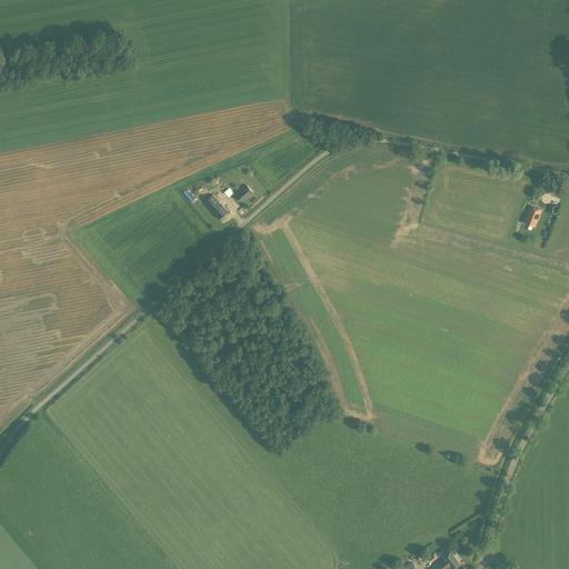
[(242,201),(252,192),(247,185),(236,195),(242,201)]
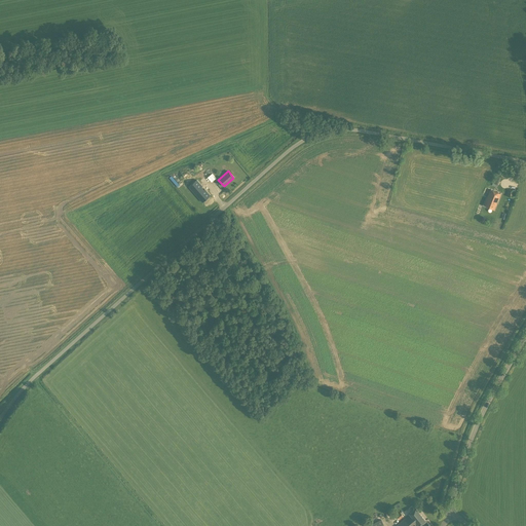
[(212,182),(216,178),(212,174),(208,177),(212,182)]
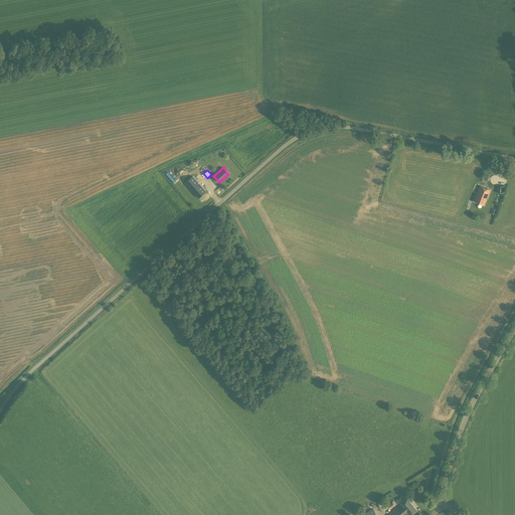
[(488,181),(491,174),(486,171),(482,179),(488,181)]
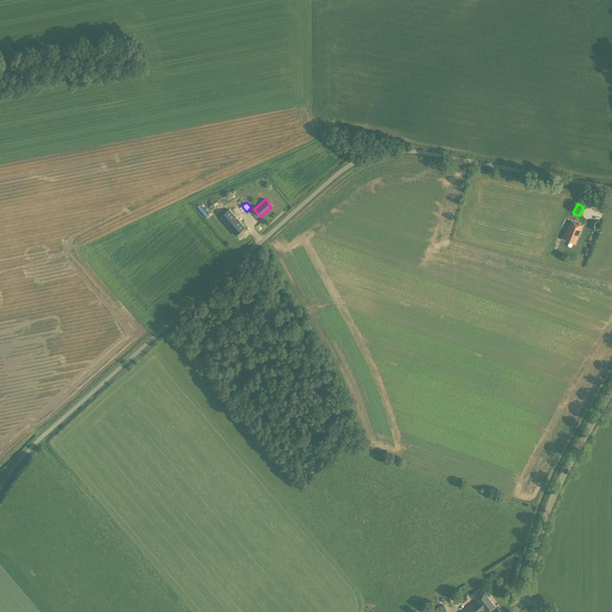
[(230,209),(220,218),(236,236),(245,227),(238,220),(234,218),(236,216),(230,209)]
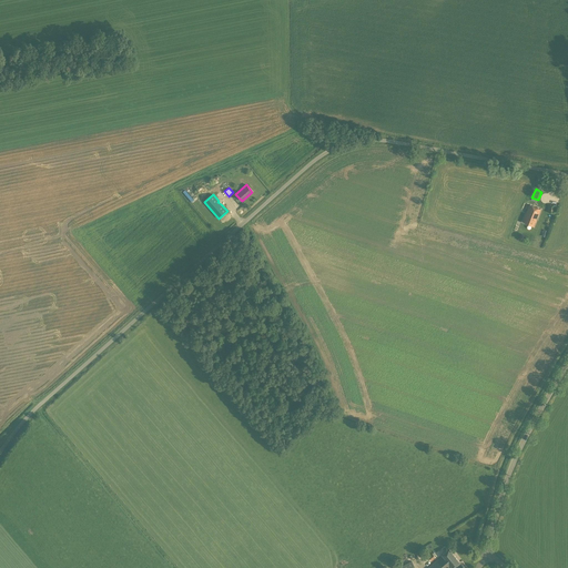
[(556,213),(557,205),(548,204),(547,212),(556,213)]
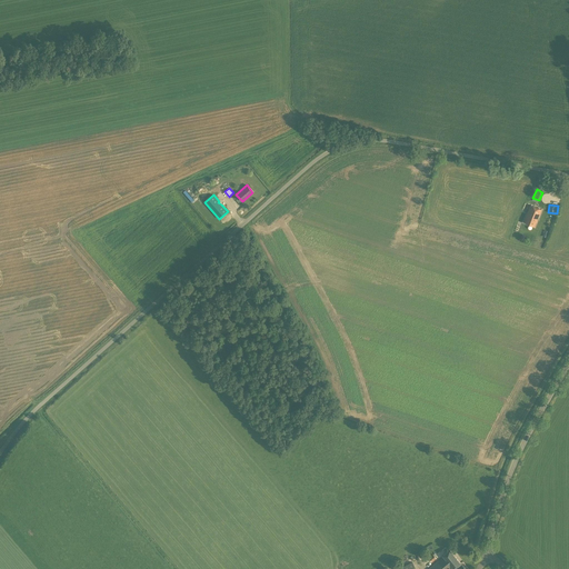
[(535,227),(541,210),(530,206),(523,222),(535,227)]
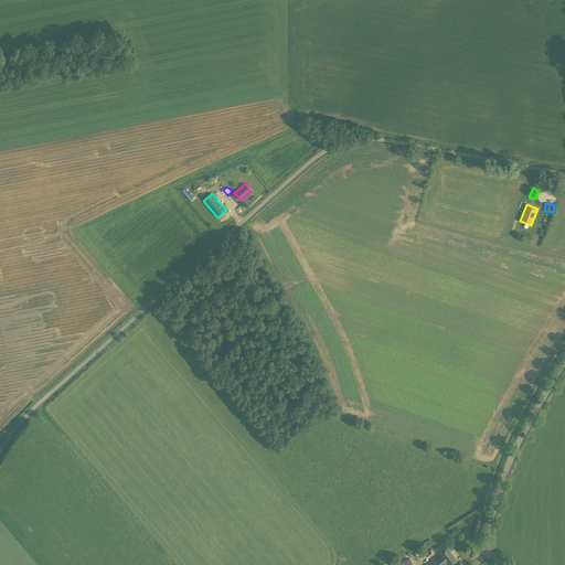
[(439,552),(440,553),(425,564),(448,564),(449,564),(450,564),(457,560),(447,546),(439,552)]
